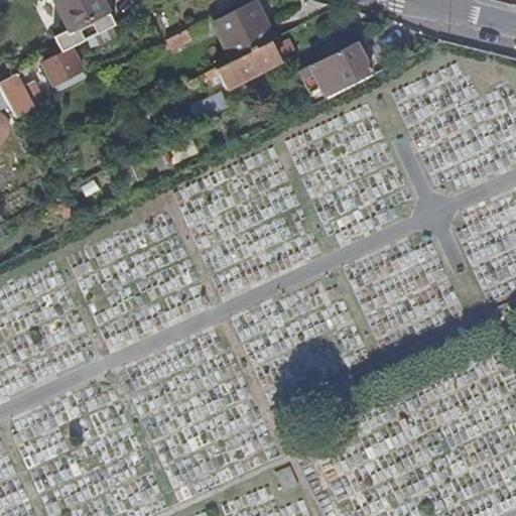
[(52,36),(60,50),(92,34),(109,26),(114,23),(102,0),(52,0),(68,28),(52,36)]
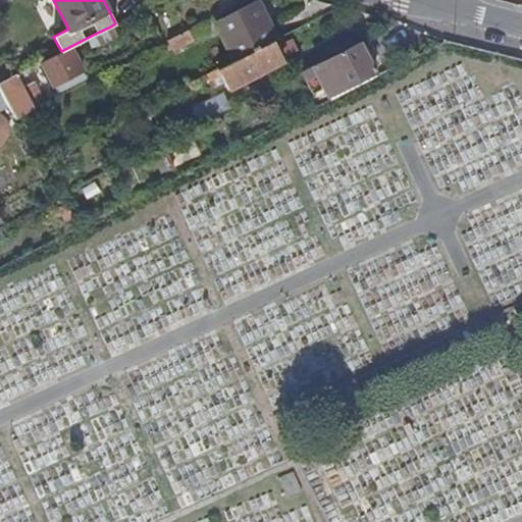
[(236,60),(274,41),(254,1),(215,21),(236,60)]
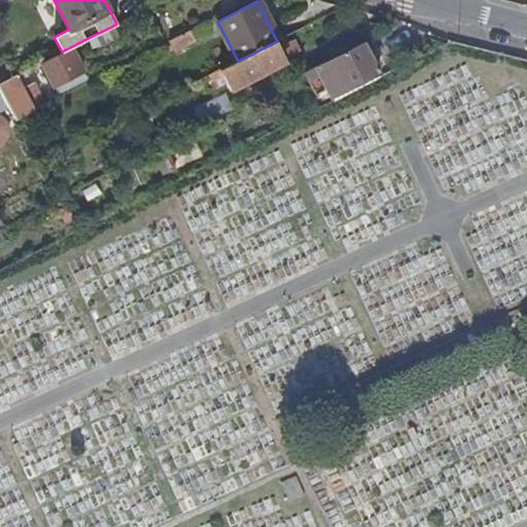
[(111,27),(94,35),(98,44),(115,36),(111,27)]
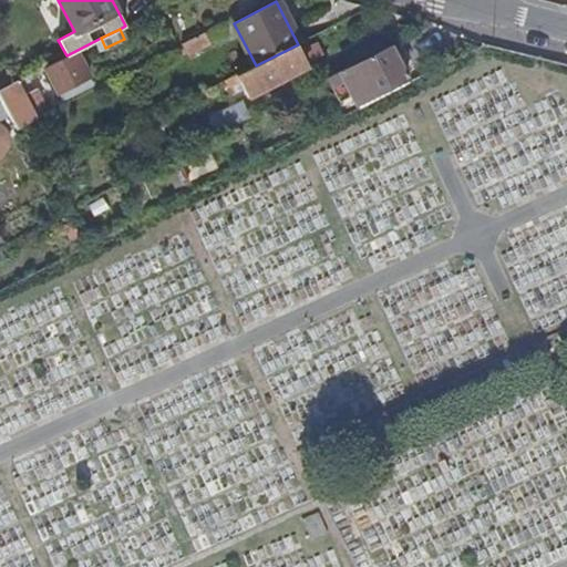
[(209,42),(205,32),(181,44),(185,54),(209,42)]
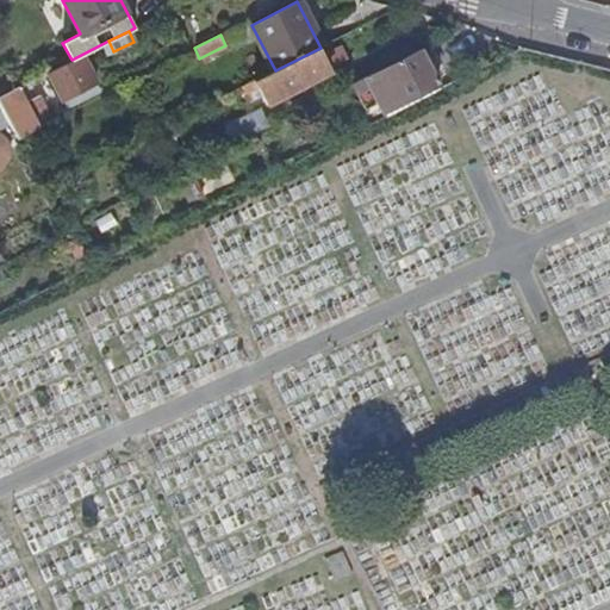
[(329,51),(325,45),(321,48),(275,70),(253,82),(266,105),(303,86),(313,80),(329,73),(327,68),(346,58),(338,47),(329,51)]
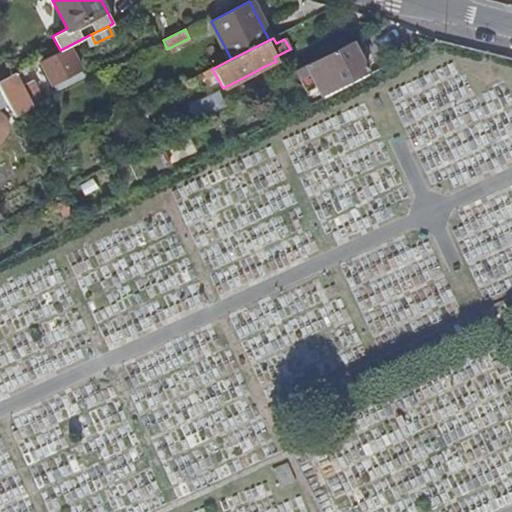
[(351,42),(318,59),(333,88),(366,71),(351,42)]
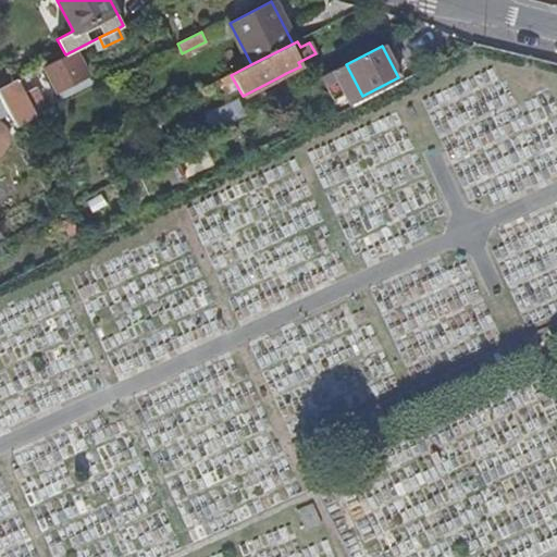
[(58,91),(67,87),(77,82),(88,76),(75,52),(45,67),(58,91)]
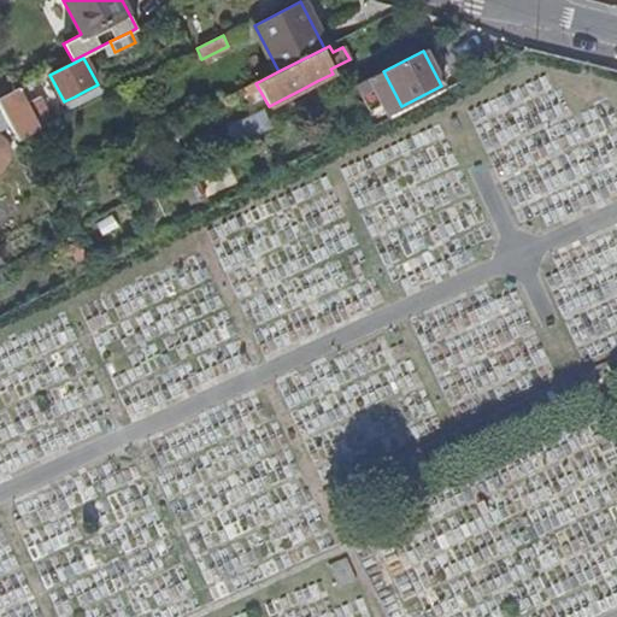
[(321,88),(317,81),(306,87),(310,93),(321,88)]
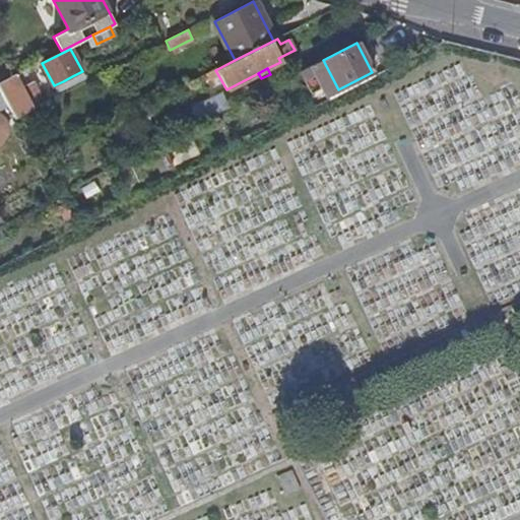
[(0,80),(0,85),(15,117),(46,102),(36,80),(25,85),(21,77),(27,74),(24,69),(0,80)]
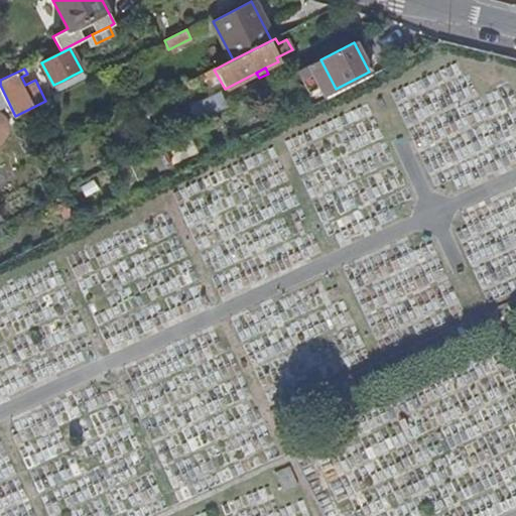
[(0,140),(16,130),(0,105),(0,140)]
